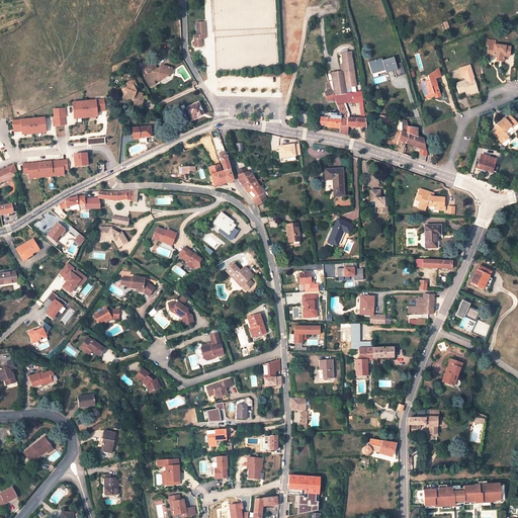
[(204,37),(203,21),(196,22),(197,35),(194,35),(195,47),(201,47),(201,37),(204,37)]
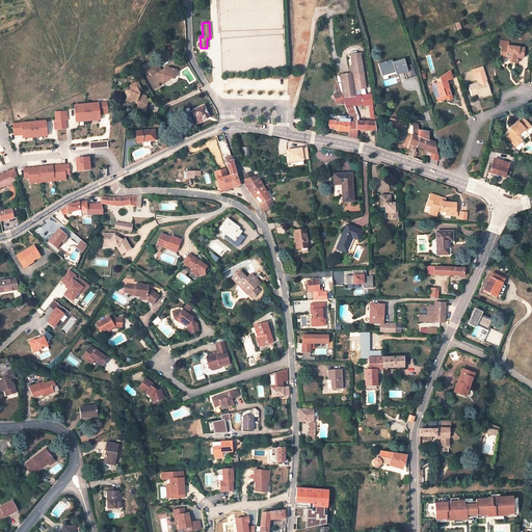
[(523,58),(524,49),(508,47),(508,43),(500,42),(499,47),(502,48),(501,57),(506,58),(507,56),(511,57),(510,58),(510,62),(517,63),(517,58),(523,58)]
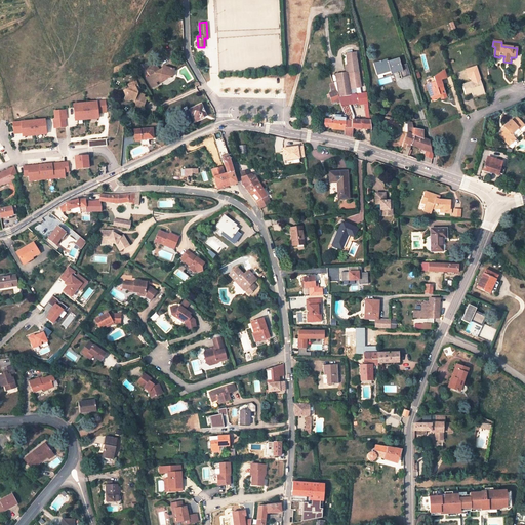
[(399,57),(387,61),(390,71),(391,74),(402,70),(399,57)]
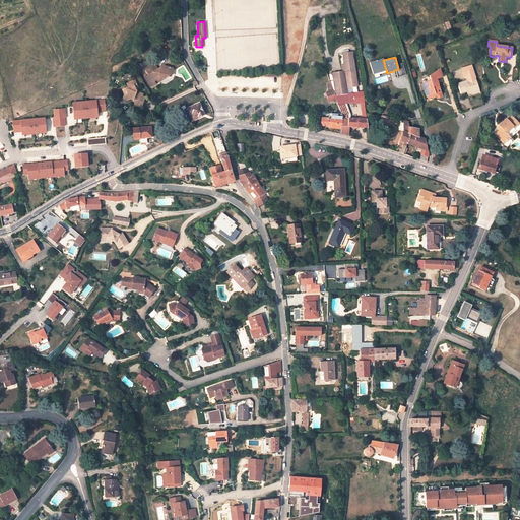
[(383,60),(383,58),(370,62),(373,74),(386,70),(383,60)]
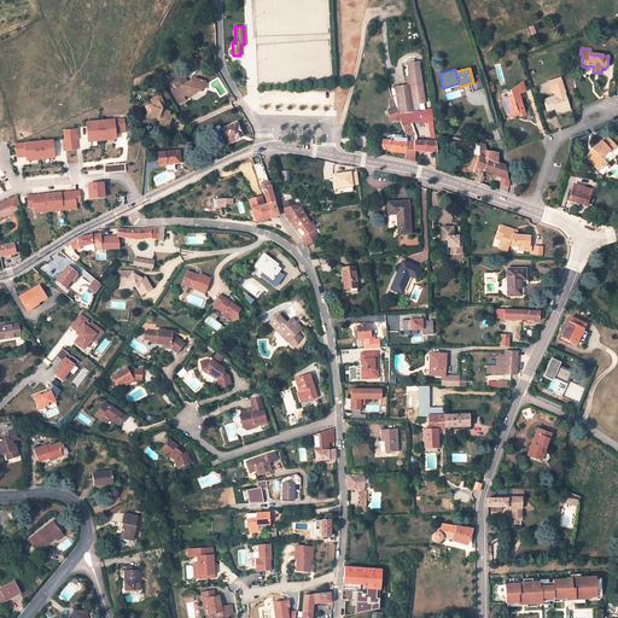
[(407,85),(395,86),(398,115),(420,111),(424,111),(423,103),(424,103),(421,82),(420,74),(409,76),(409,81),(406,81),(407,85)]
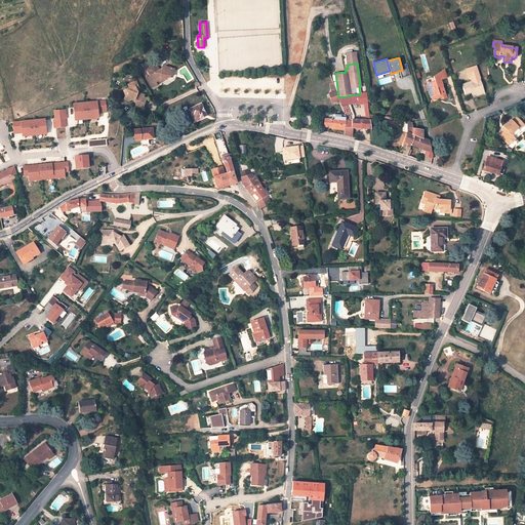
[(157,85),(156,83),(159,81),(164,78),(166,80),(169,78),(170,76),(173,77),(175,69),(165,67),(164,67),(164,68),(163,68),(163,69),(163,70),(163,71),(164,72),(162,73),(161,71),(160,72),(156,65),(148,70),(152,77),(148,79),(152,88),(157,85)]
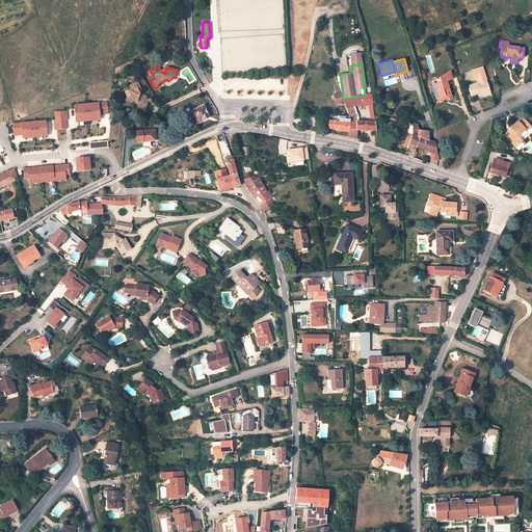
[(482,68),(472,71),(475,79),(478,78),(480,82),(469,86),(472,96),(478,94),(479,97),(483,95),(490,92),(482,68)]
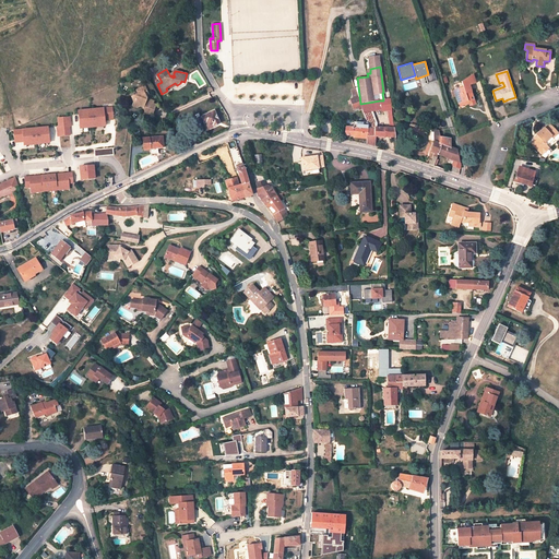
[(474,100),(470,85),(475,83),(473,74),(461,82),(463,87),(453,91),(459,104),(468,102),(474,100)]
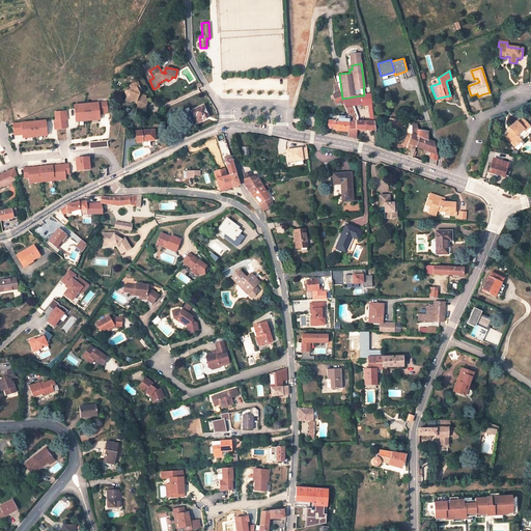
[(134,100),(136,100),(136,101),(139,103),(140,105),(139,107),(144,109),(148,99),(145,98),(146,94),(140,92),(139,89),(142,88),(138,81),(132,83),(134,87),(132,88),(128,89),(130,92),(128,95),(127,100),(131,101),(134,100)]
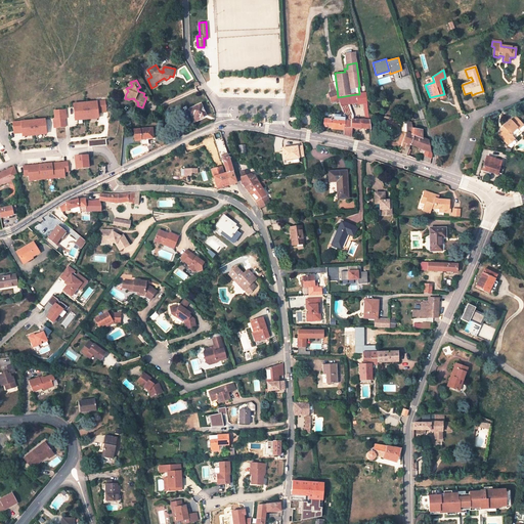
[(336,91),(329,94),(332,101),(336,100),(339,99),(338,97),(336,91)]
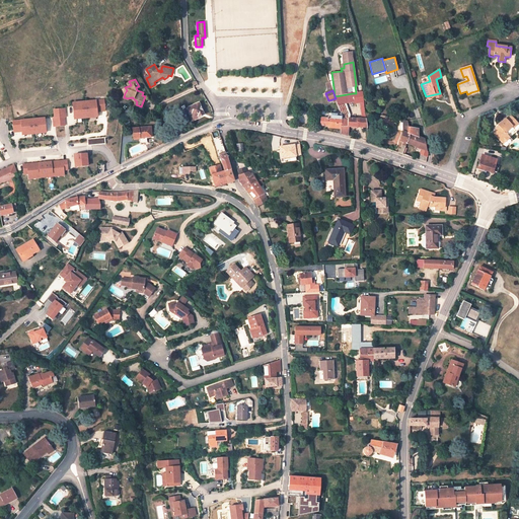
[(354,102),(354,103),(360,102),(364,102),(362,92),(356,93),(353,93),(354,102)]
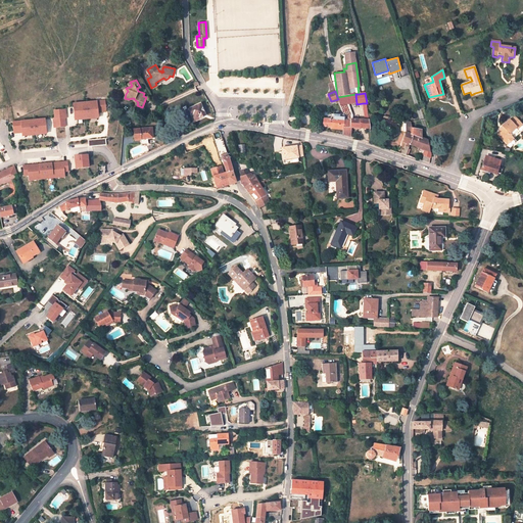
[(352,115),(347,104),(357,103),(355,94),(337,97),(338,99),(343,115),(344,115),(344,121),(349,122),(350,120),(352,120),(352,115)]
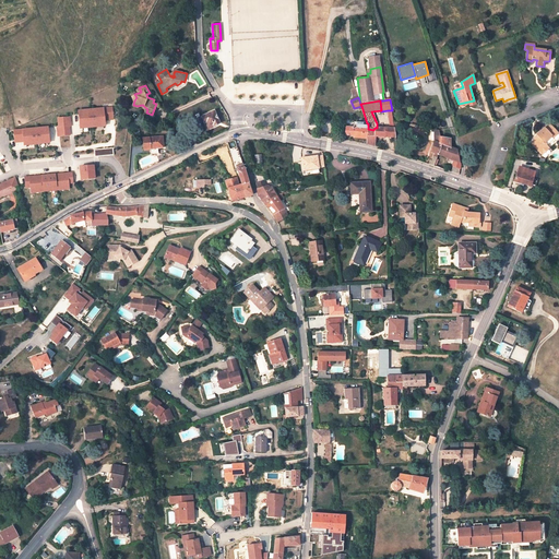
[(358,107),(364,122),(367,123),(361,106),(358,107)]
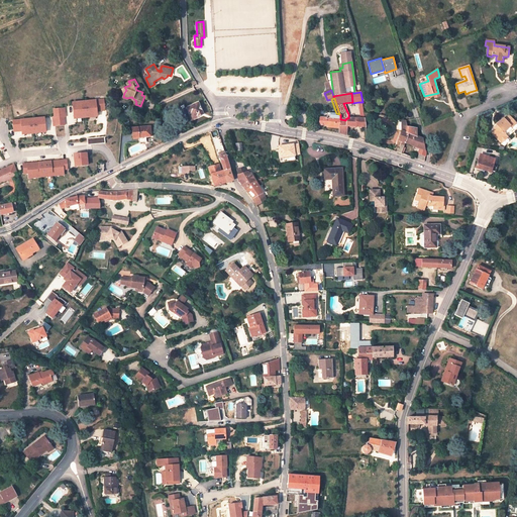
[(104,100),(73,102),(74,118),(97,116),(97,110),(105,109),(104,100)]
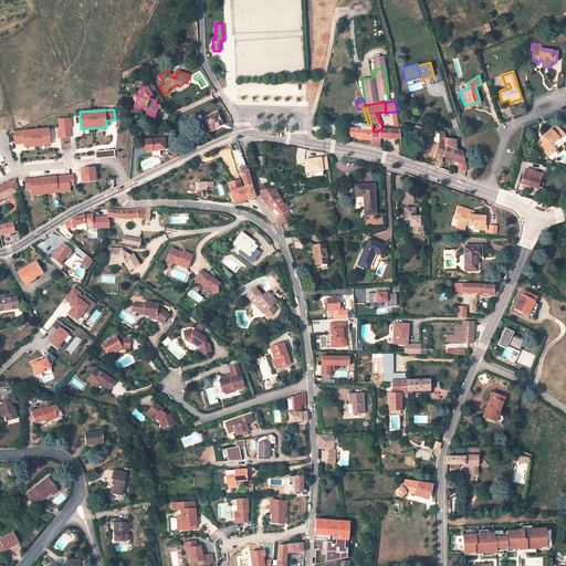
[(217,113),(205,118),(210,132),(217,128),(217,127),(222,124),(217,113)]
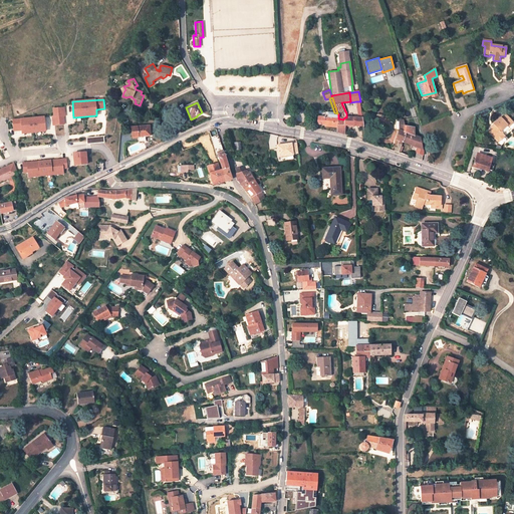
[(62,107),(53,108),(55,124),(64,124),(62,107)]
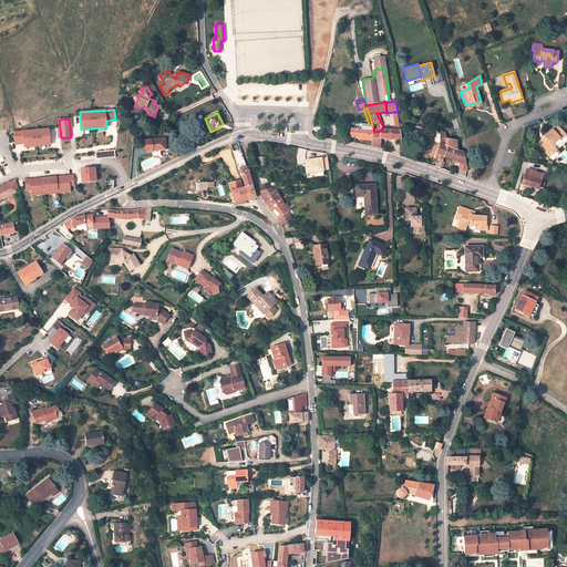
[(351,130),(350,136),(359,137),(372,138),(373,131),(373,125),(372,125),(369,124),(359,124),(358,131),(351,130)]
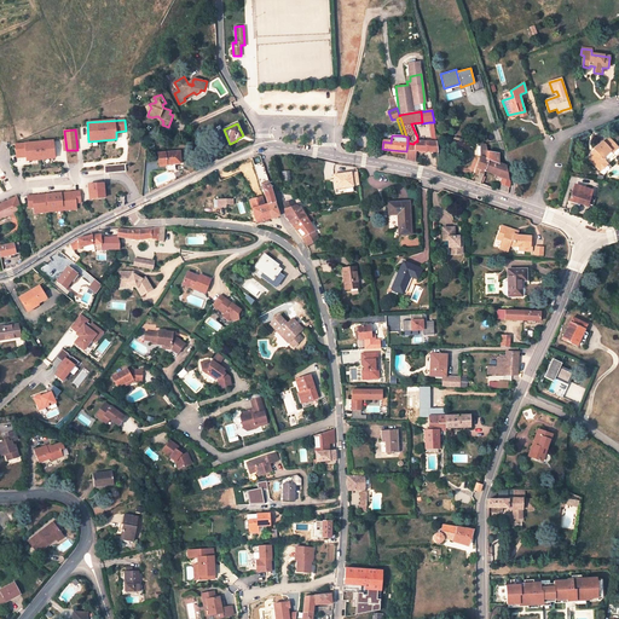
[(432,142),(433,143),(417,142),(415,142),(414,144),(408,143),(406,151),(415,151),(438,152),(435,138),(432,138),(432,142)]
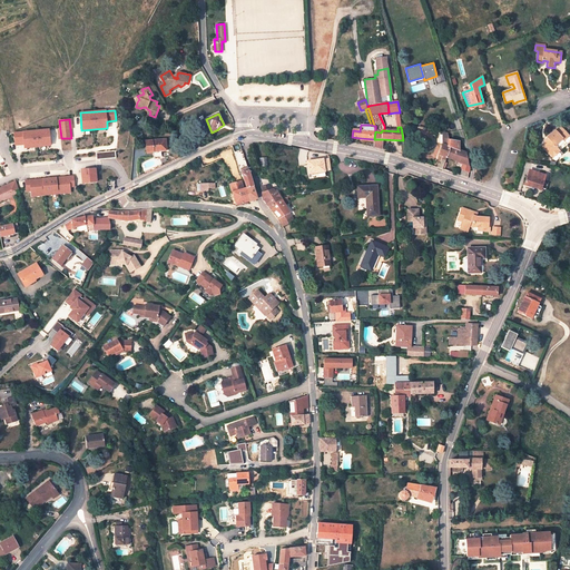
[(554,130),(548,138),(548,139),(550,140),(546,144),(546,143),(542,147),(550,155),(552,157),(560,150),(557,148),(556,146),(562,139),(564,140),(569,136),(562,128),(557,133),(554,130)]
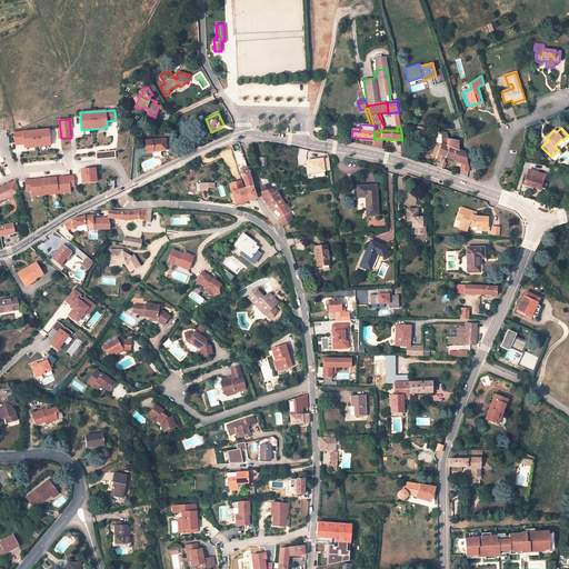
[(49,129),(15,132),(16,142),(23,142),(25,148),(50,145),(49,129)]
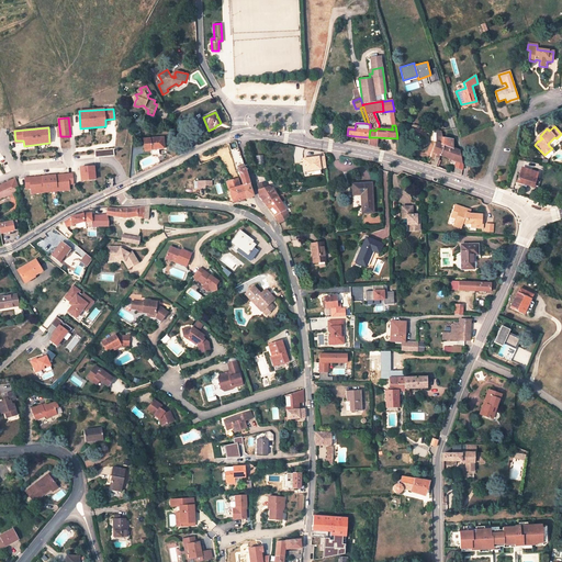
[(437,142),(433,153),(437,155),(436,158),(436,157),(435,161),(433,161),(431,165),(436,167),(440,156),(441,154),(445,146),(452,148),(452,141),(442,138),(441,132),(437,131),(437,142)]
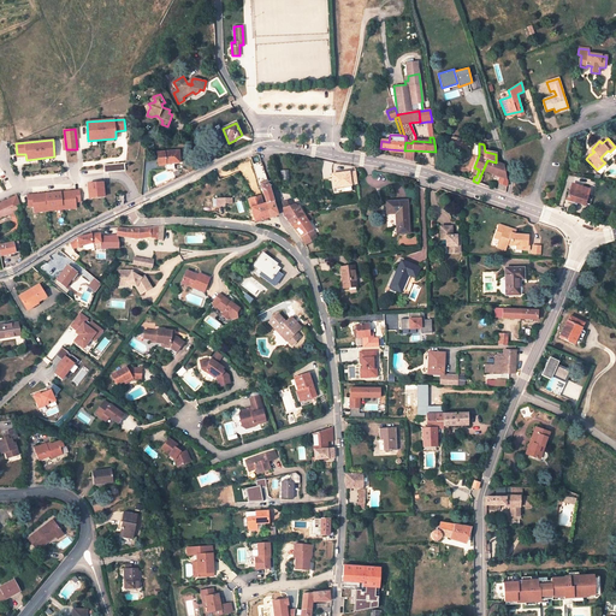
[(165,163),(173,163),(173,164),(179,163),(178,150),(164,152),(157,152),(158,165),(165,164),(165,163)]
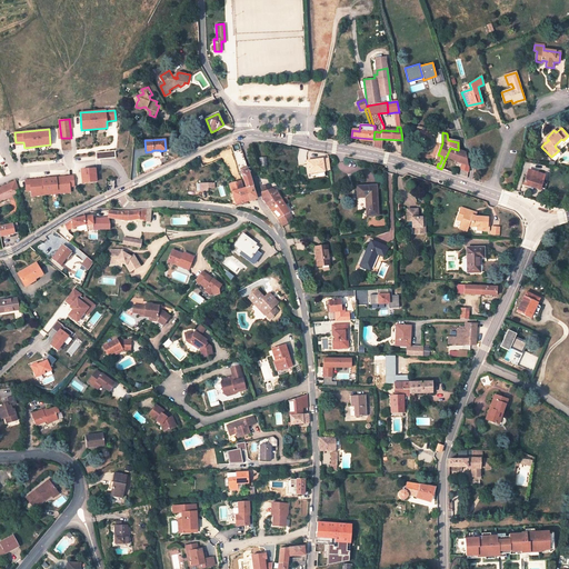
[(383,148),(381,147),(381,139),(373,139),(373,141),(373,147),(383,149),(383,148)]
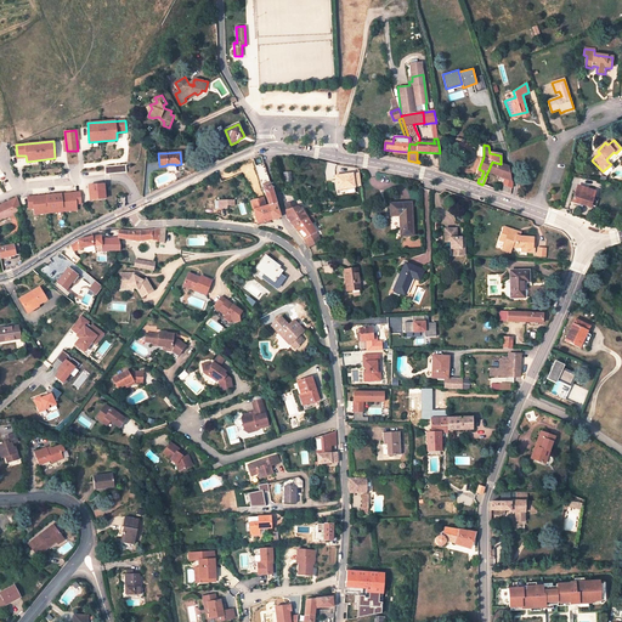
[(497,176),(505,179),(504,185),(504,186),(502,192),(510,194),(513,184),(509,167),(492,162),(488,170),(498,174),(497,176)]
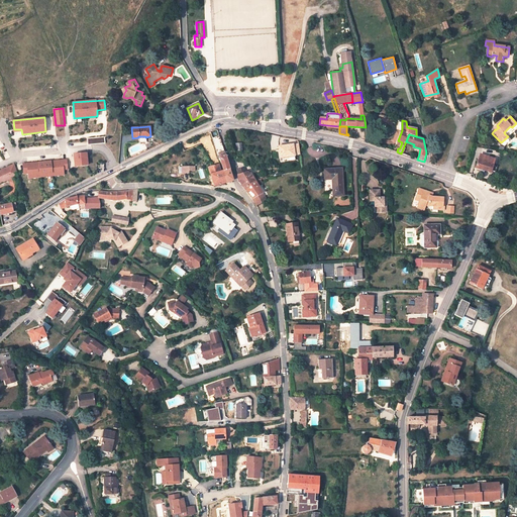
[(105,143),(104,136),(87,138),(88,145),(105,143)]
